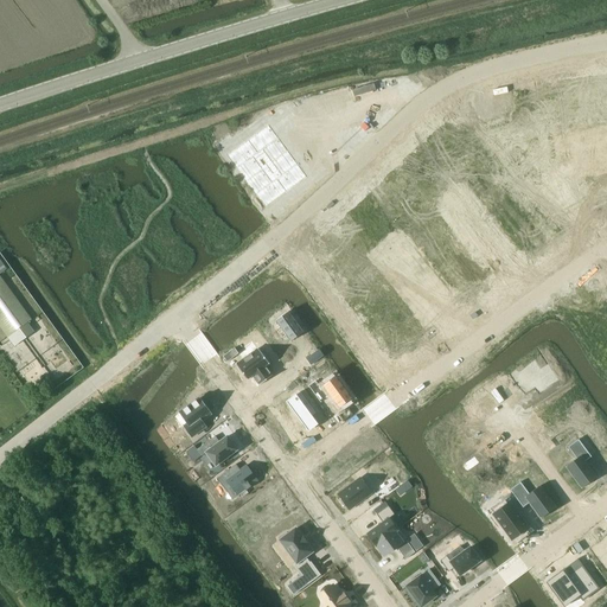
[(596,82),(592,83),(596,104),(606,102),(606,93),(605,78),(596,80),(596,82)]
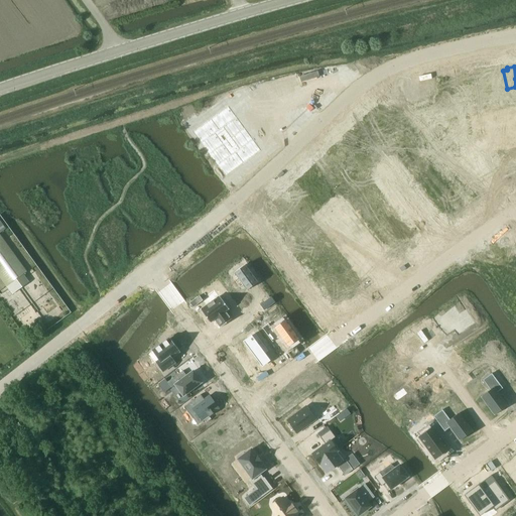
[(460,78),(452,80),(457,99),(468,97),(463,79),(460,80),(460,78)]
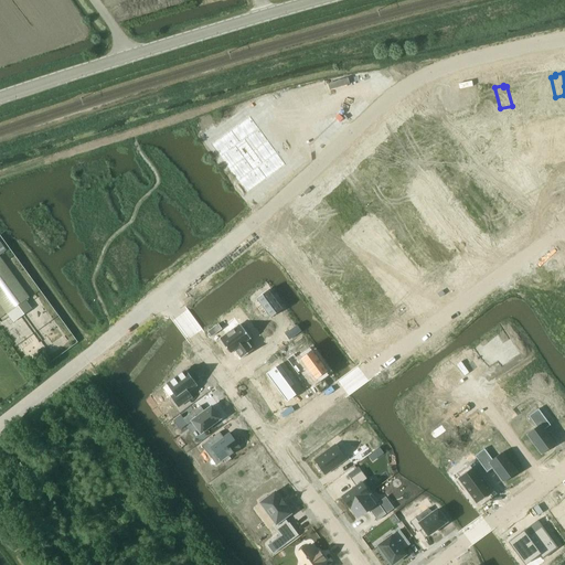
[(488,91),(483,92),(489,112),(500,108),(494,87),(487,89),(488,91)]
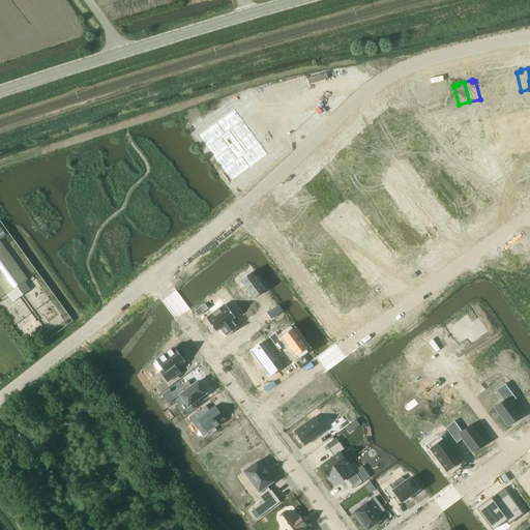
[(405,102),(398,107),(409,124),(418,118),(409,102),(406,104),(405,102)]
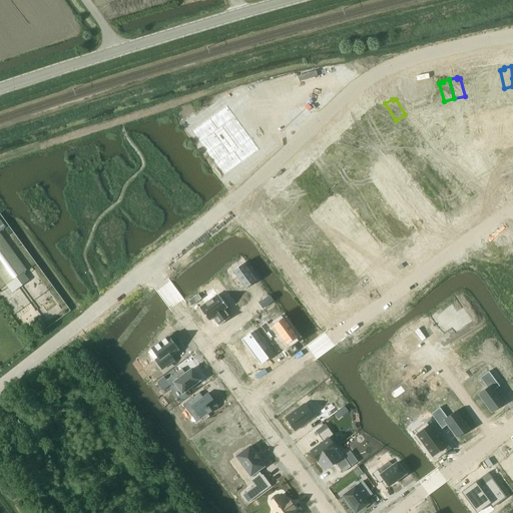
[(380,108),(377,110),(386,125),(396,120),(385,103),(379,106),(380,108)]
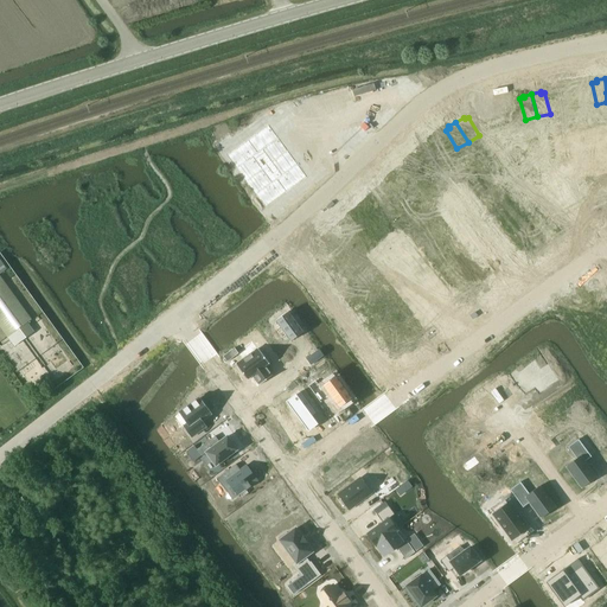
[(260,125),(221,158),(263,208),(302,174),(260,125)]
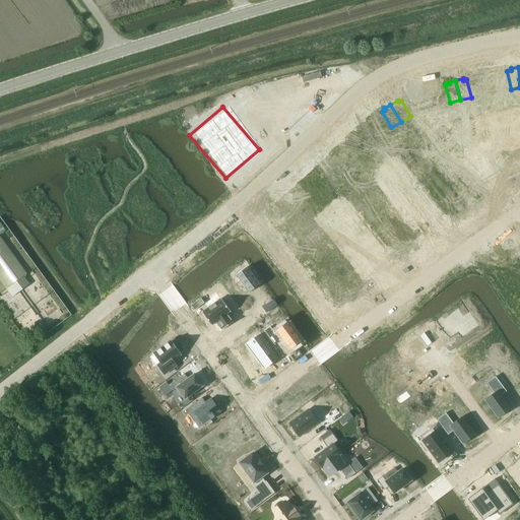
[(379,128),(372,132),(380,142),(386,139),(383,135),(392,129),(391,127),(382,112),(372,118),(379,128)]
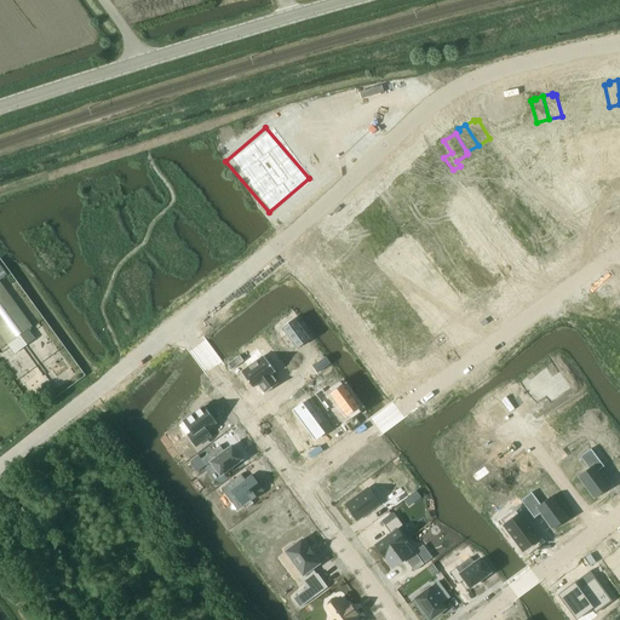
[(406,172),(396,183),(412,197),(422,188),(406,172)]
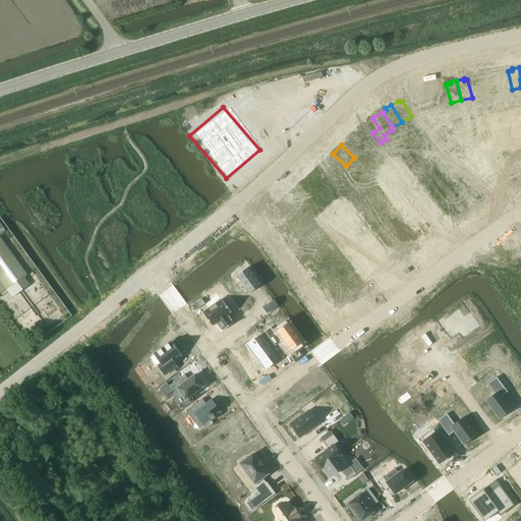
[(333,154),(325,162),(338,174),(346,166),(333,154)]
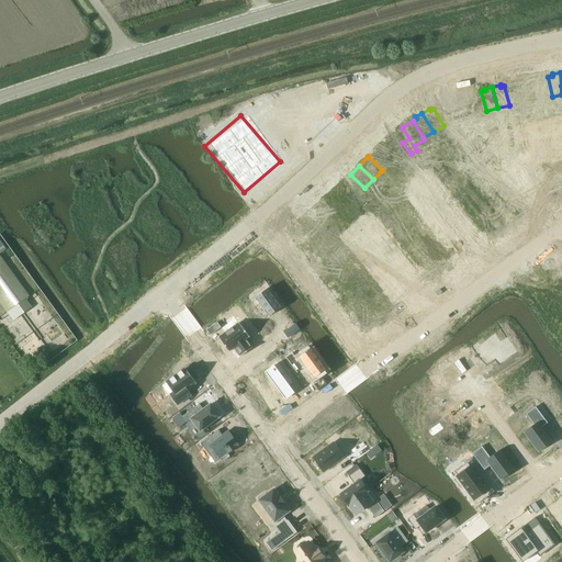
[(450,167),(434,179),(441,189),(458,177),(450,167)]
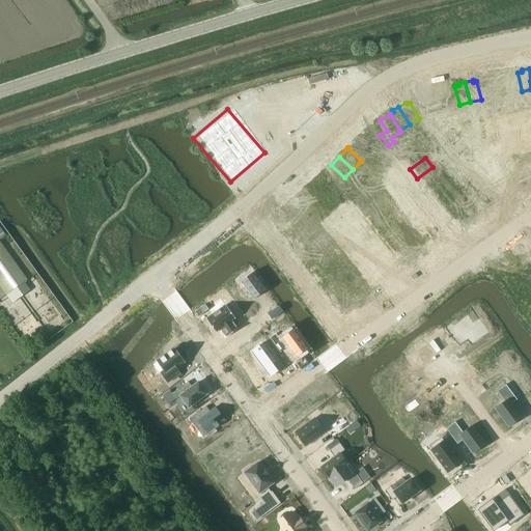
[(331,165),(323,173),(336,186),(344,177),(331,165)]
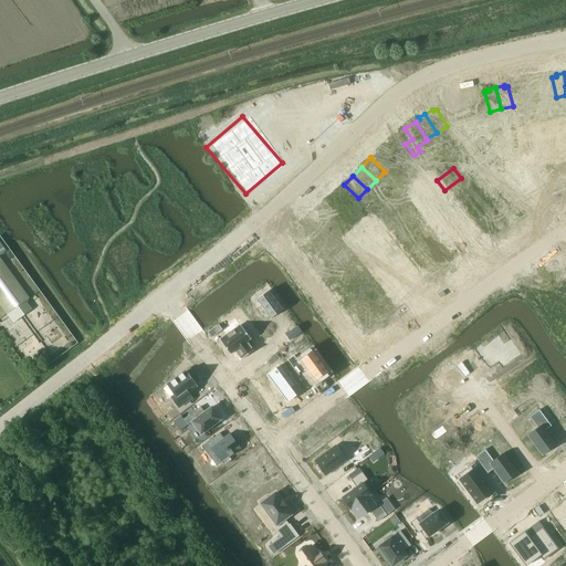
[(461,178),(444,190),(451,199),(468,187),(461,178)]
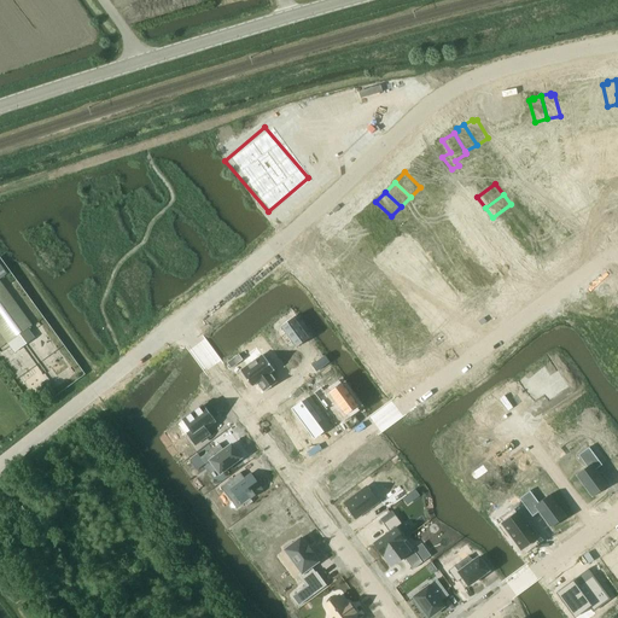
[(375,202),(365,211),(380,227),(391,216),(375,202)]
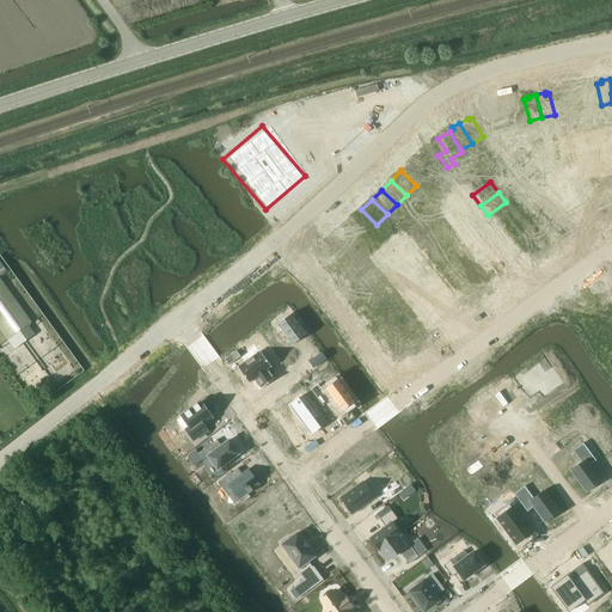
[(506,202),(488,215),(495,226),(513,213),(506,202)]
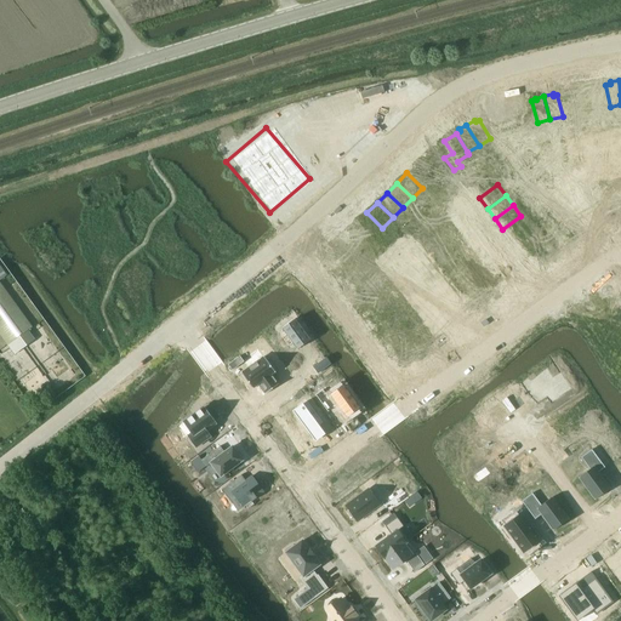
[(620,205),(610,210),(619,232),(620,229),(620,205)]
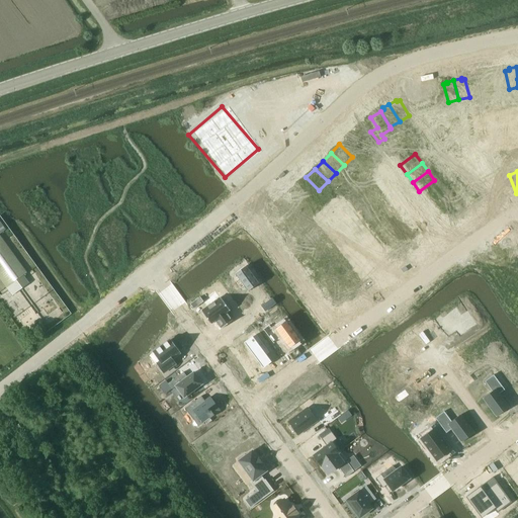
[(377,180),(358,194),(366,205),(385,190),(377,180)]
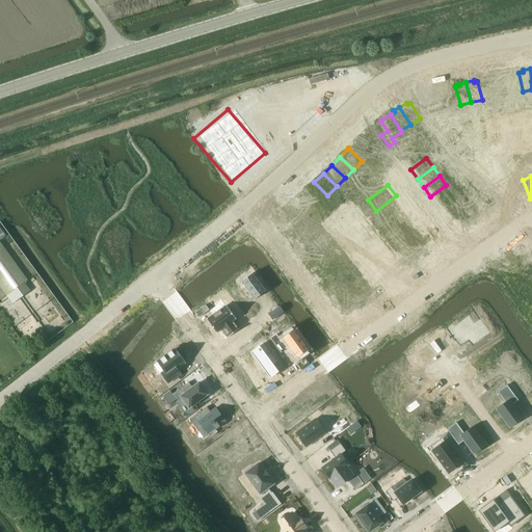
[(446,185),(430,196),(437,206),(453,194),(446,185)]
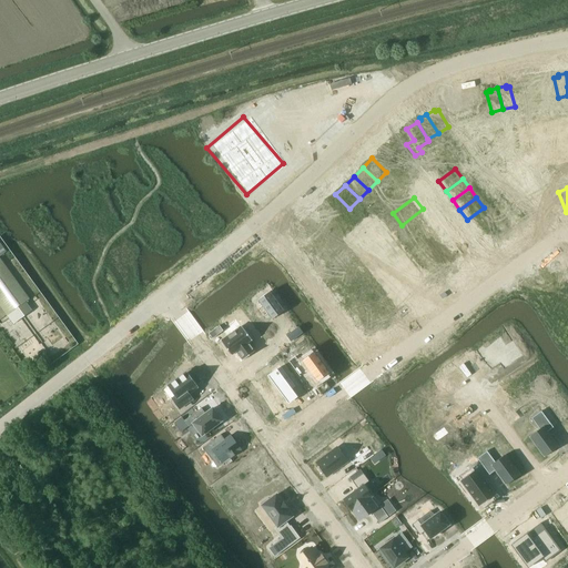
[(323,205),(313,213),(325,230),(335,221),(323,205)]
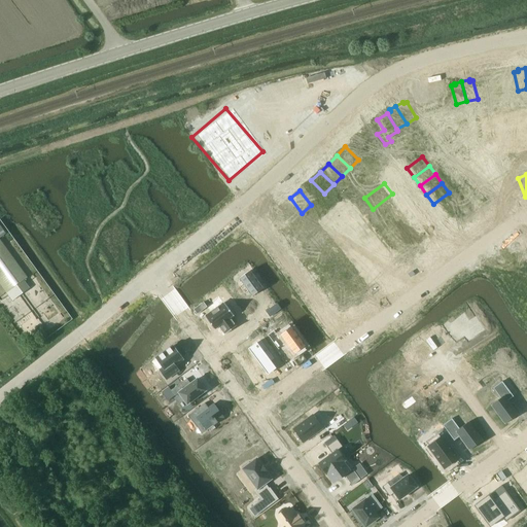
[(449,192),(433,204),(440,213),(455,202),(449,192)]
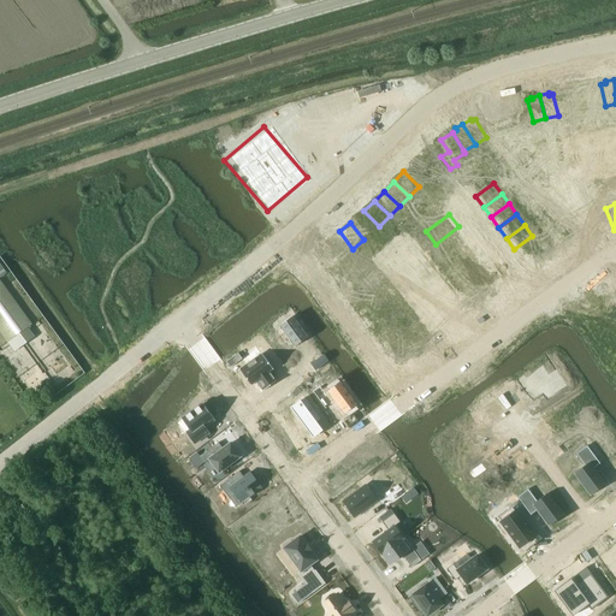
[(458,226),(436,244),(444,256),(468,240),(458,226)]
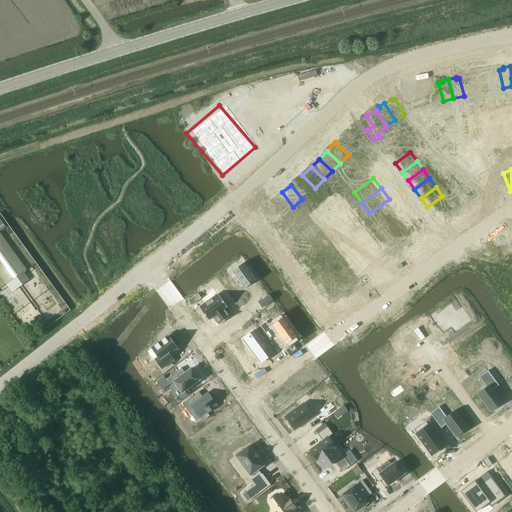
[(282,192),(273,200),(284,214),(293,207),(282,192)]
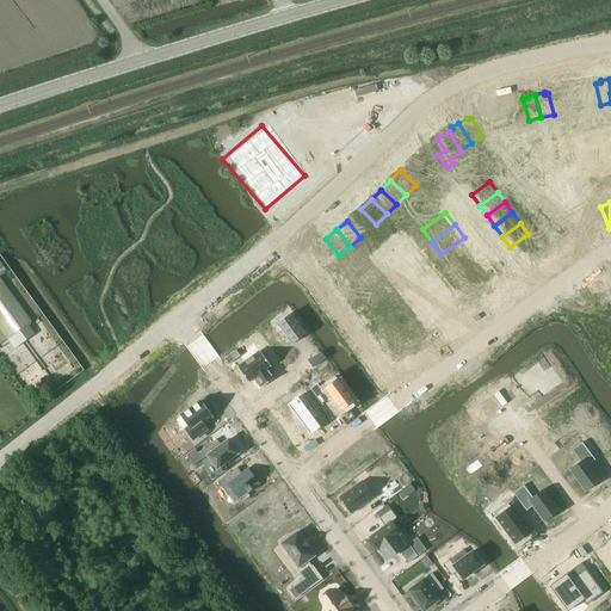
[(528,234),(510,247),(517,257),(536,244),(528,234)]
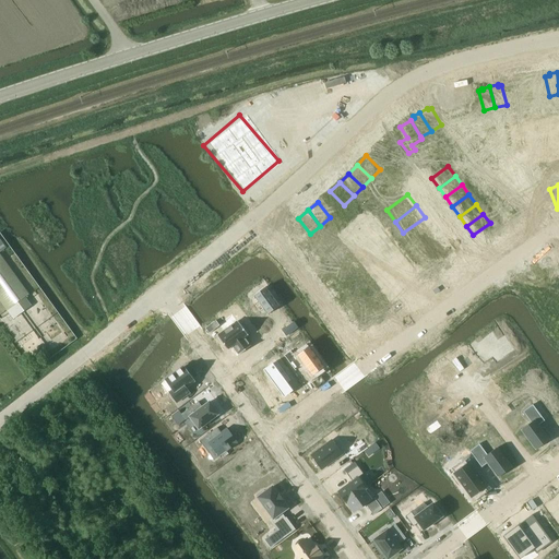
[(425,217),(403,233),(412,244),(432,228),(425,217)]
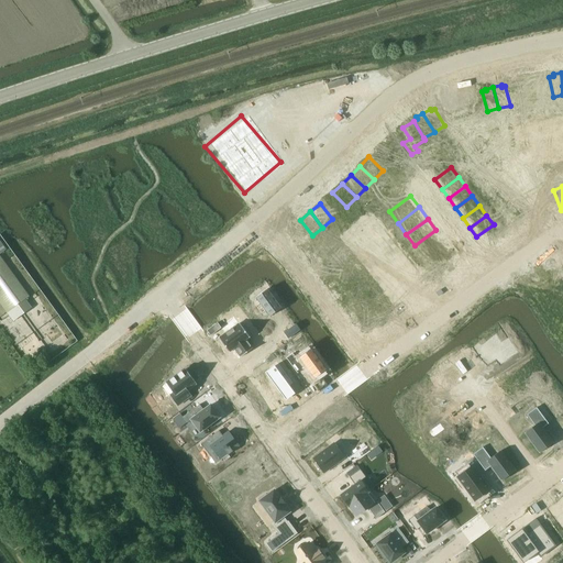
[(300,220),(290,228),(302,243),(312,235),(300,220)]
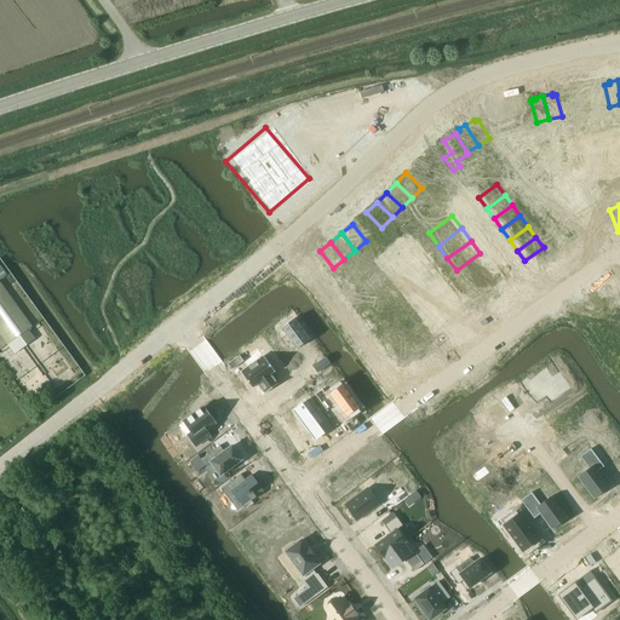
[(320,251),(309,259),(322,276),(333,268),(320,251)]
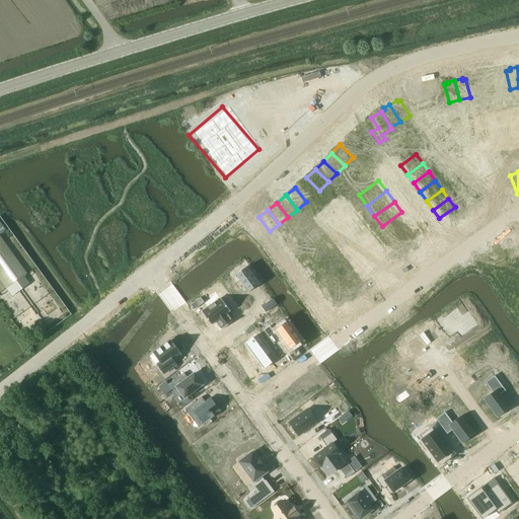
[(401,212),(382,226),(389,236),(410,222),(401,212)]
